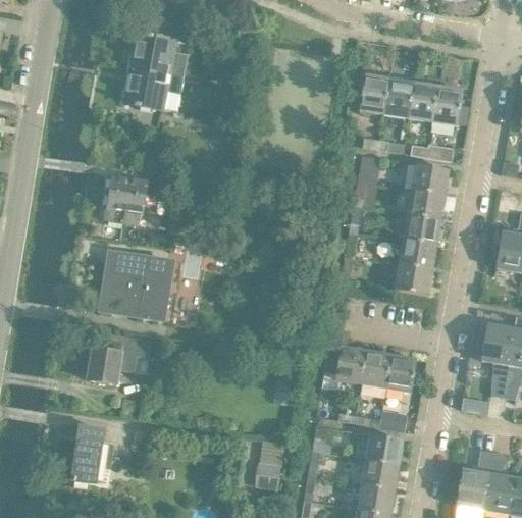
[(176,112),(188,44),(152,38),(152,35),(147,34),(147,36),(135,34),(123,102),(134,104),(133,107),(139,107),(139,106),(176,112)]
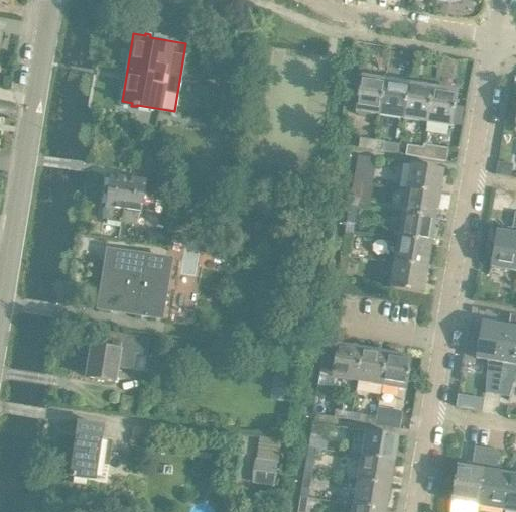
[(378,112),(384,76),(361,73),(355,108),(378,112)]
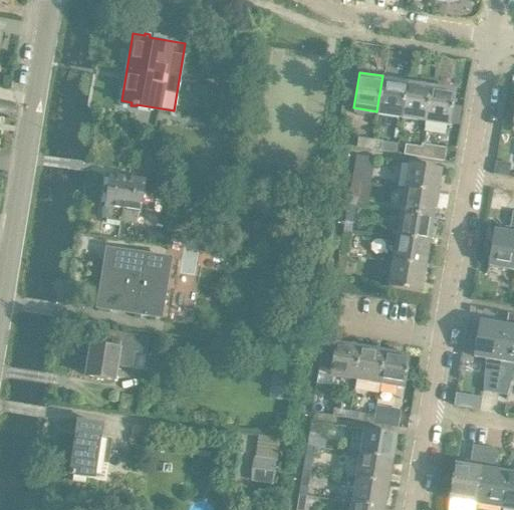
[(401,115),(407,79),(382,75),(376,111),(401,115)]
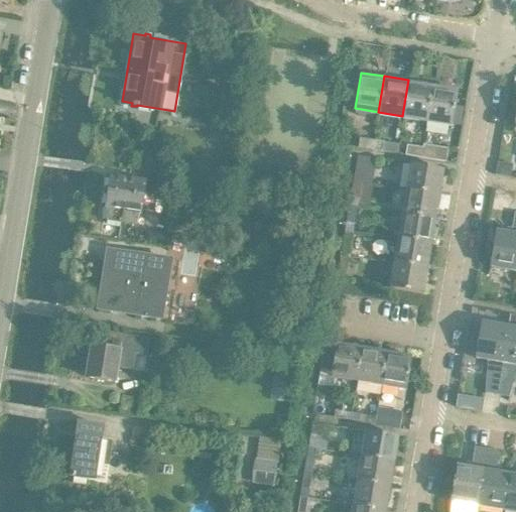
[(408,80),(402,116),(426,119),(431,84),(408,80)]
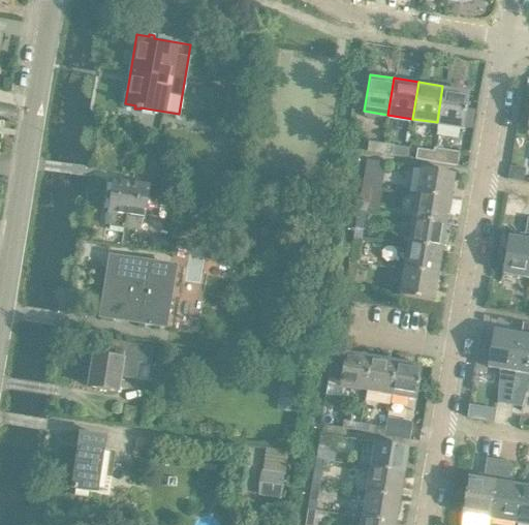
[(442,86),(437,122),(462,126),(468,90),(442,86)]
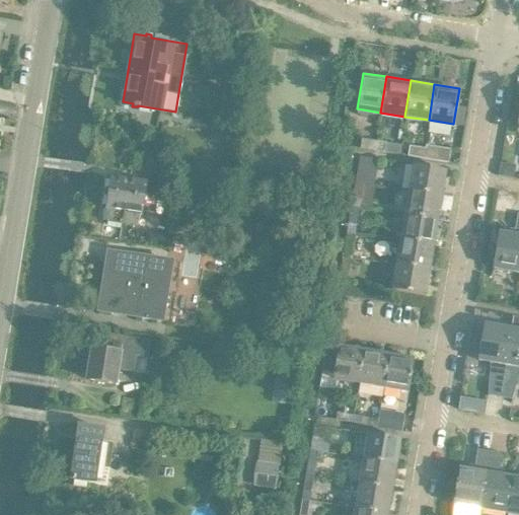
[(457,103),(454,122),(463,123),(466,104),(457,103)]
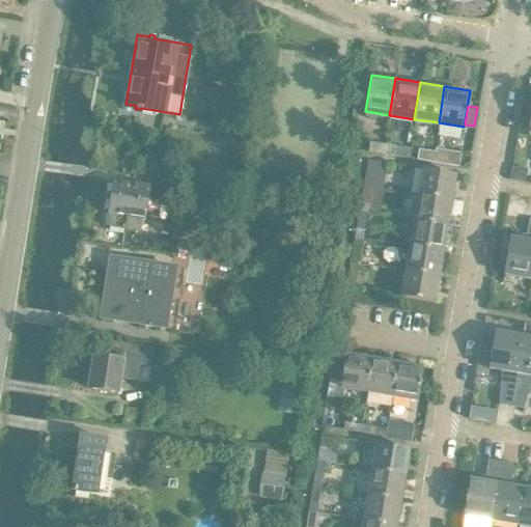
[(384,151),(385,141),(369,139),(367,149),(384,151)]
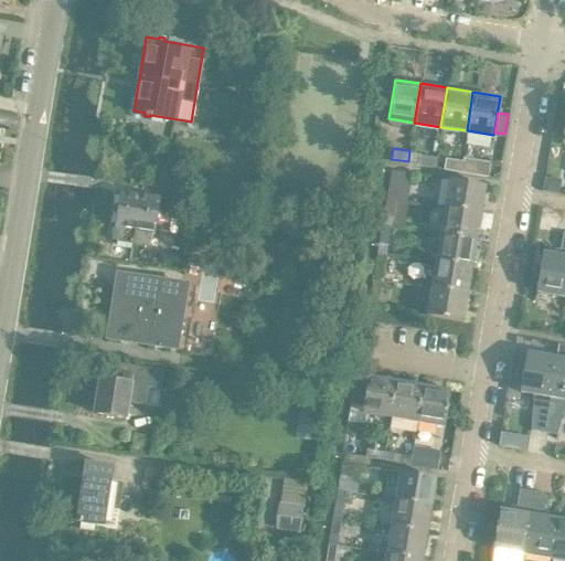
[(409,150),(408,161),(418,163),(419,152),(409,150)]
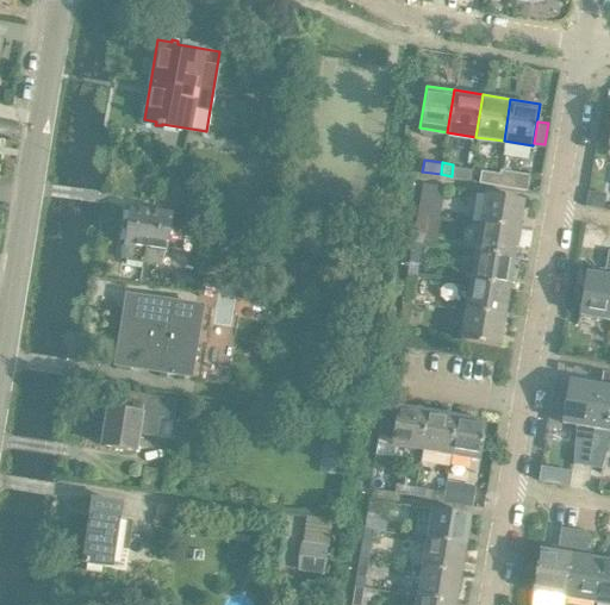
[(498,170),(497,182),(526,187),(528,172),(499,167),(498,170)]
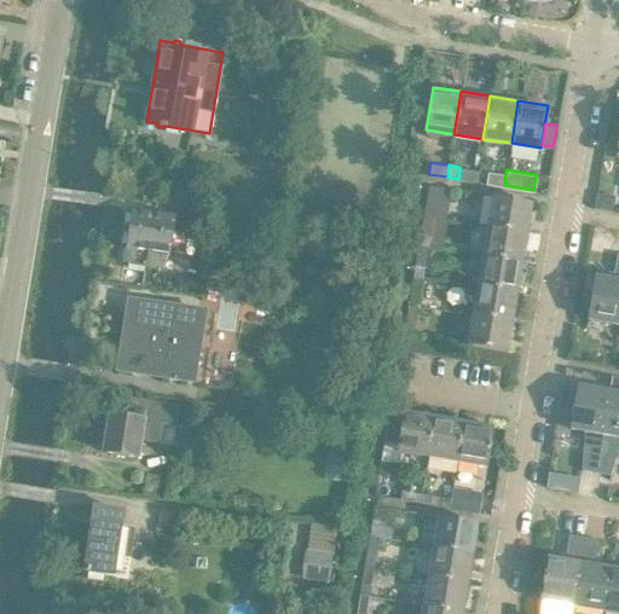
[(504,185),(505,173),(487,171),(485,183),(504,185)]
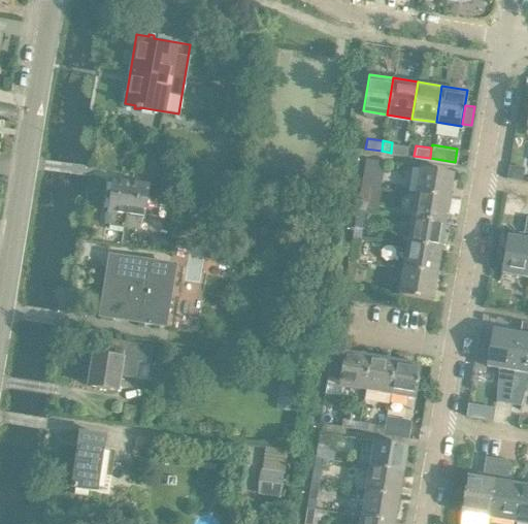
[(362,184),(369,185),(373,160),(366,159),(362,184)]
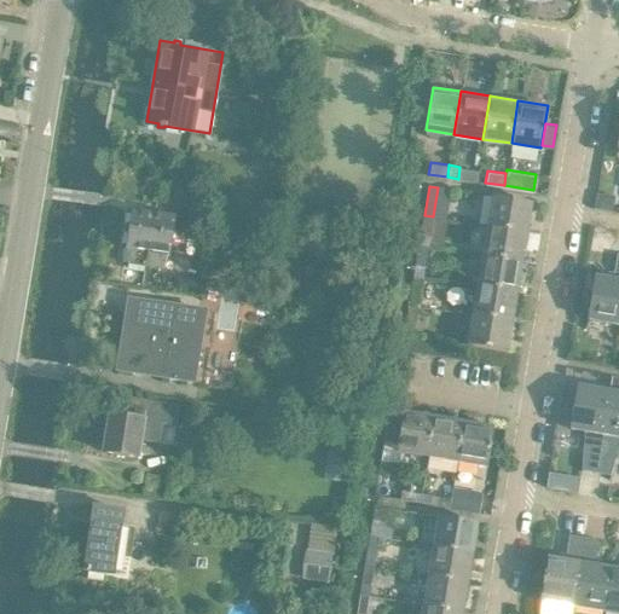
[(486,226),(525,233),(530,203),(491,196),(486,226)]
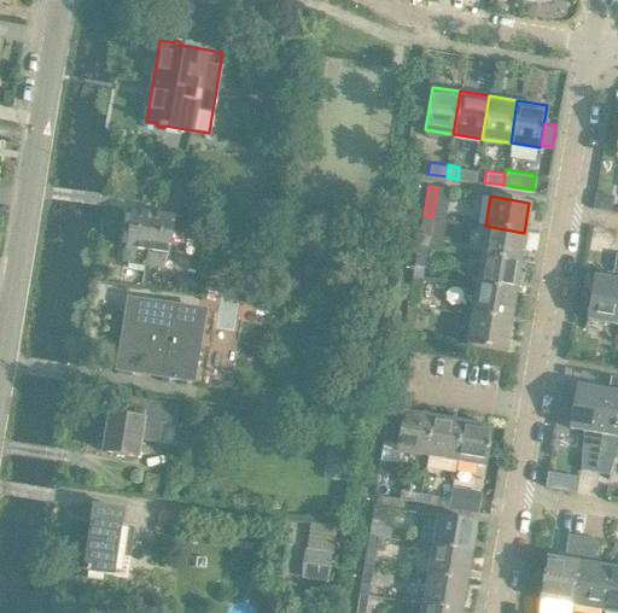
[(143,261),(151,209),(129,206),(124,244),(126,244),(127,258),(143,261)]
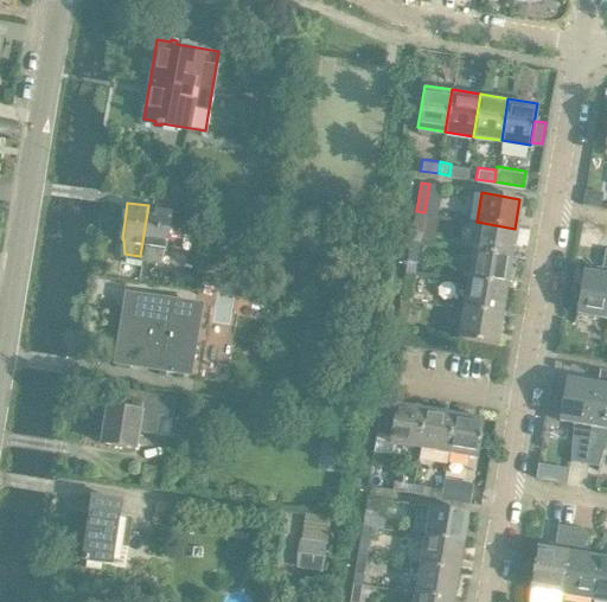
[(148,205),(140,256),(158,258),(161,245),(163,245),(168,209),(148,205)]
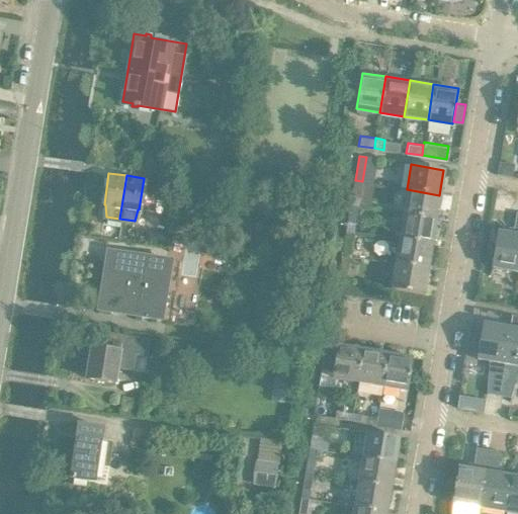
[(350,205),(358,206),(362,181),(355,180),(350,205)]
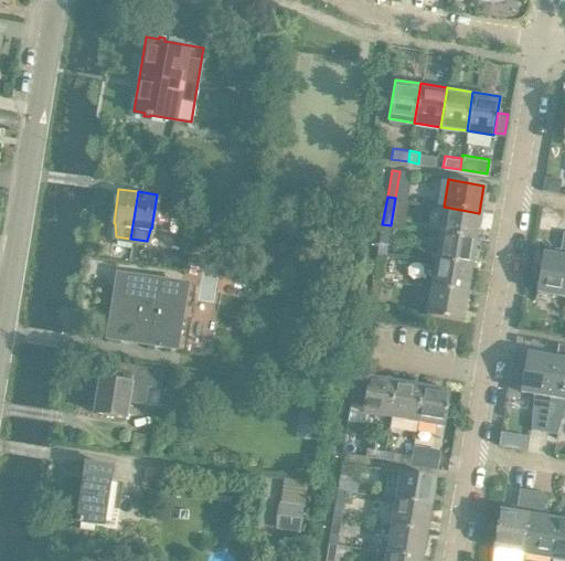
[(438,234),(475,240),(479,213),(444,207),(438,234)]
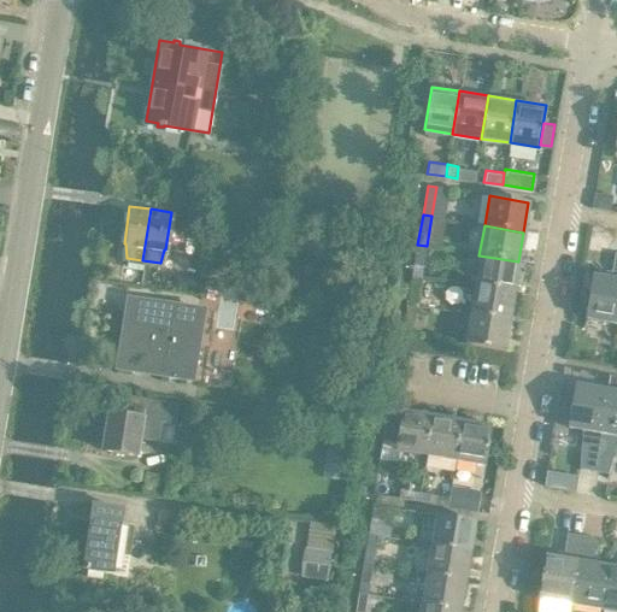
[(427,246),(417,245),(412,274),(422,275),(427,246)]
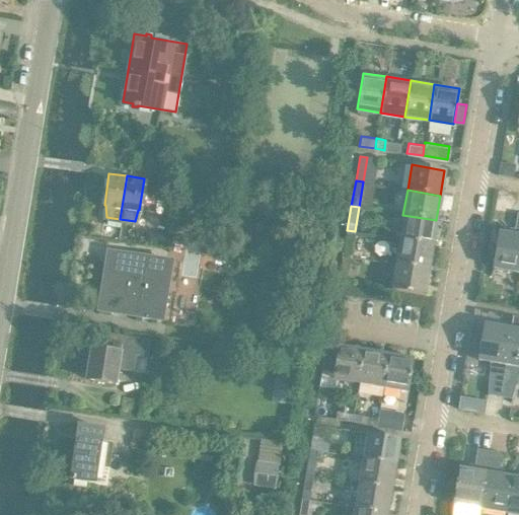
[(518,271),(518,211),(514,232),(500,230),(494,268),(518,271)]
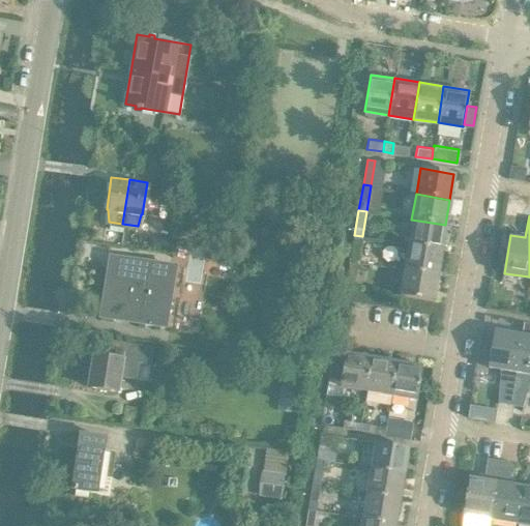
[(407,243),(441,250),(445,225),(411,220),(407,243)]
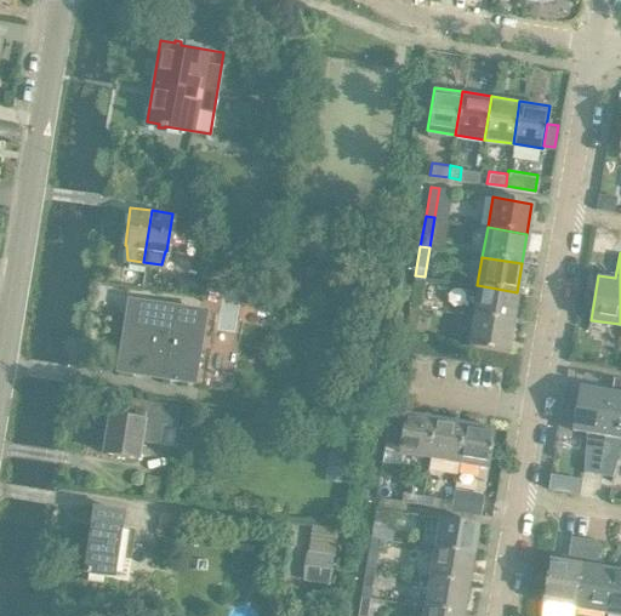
[(175,273),(172,289),(200,292),(203,277),(175,273)]
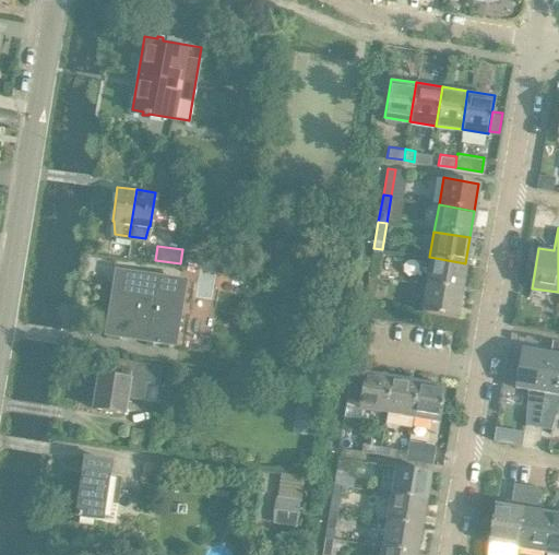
[(382,249),(373,248),(369,276),(378,278),(382,249)]
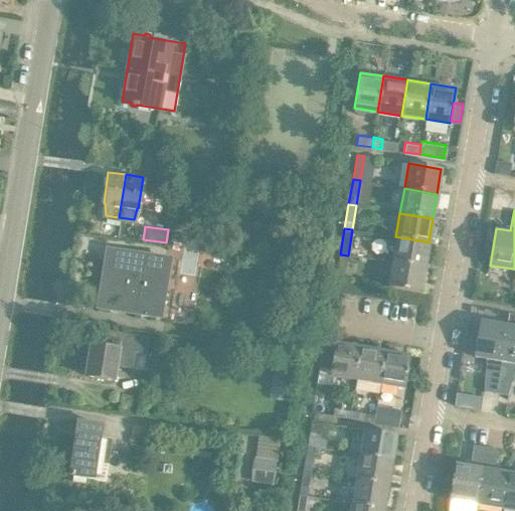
[(391,262),(423,267),(428,242),(395,236),(391,262)]
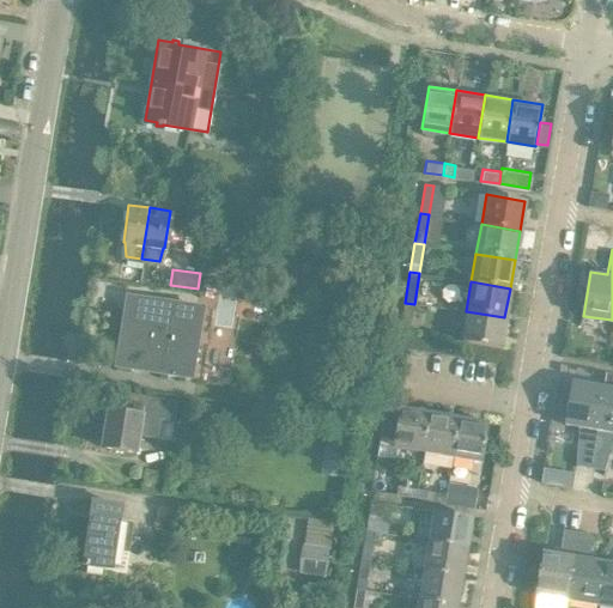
[(126,293),(115,364),(158,371),(192,376),(202,305),(170,301),(126,293)]
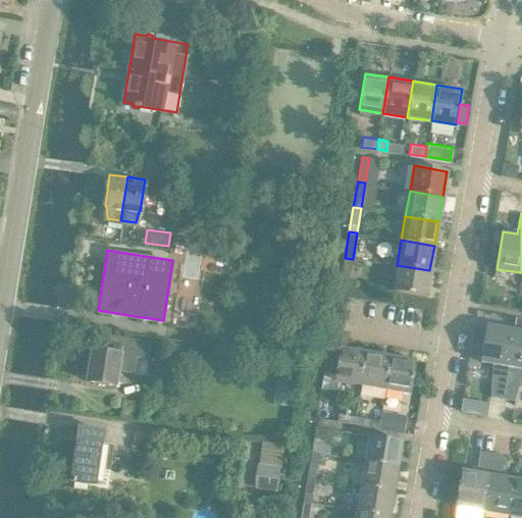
[(350,273),(353,259),(345,258),(343,272),(350,273)]
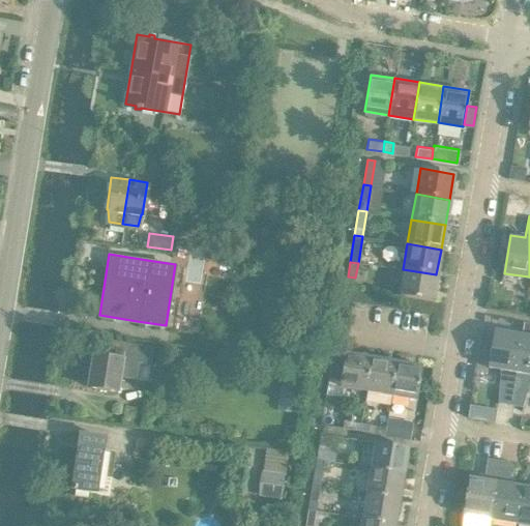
[(436,274),(403,269),(399,295),(432,300),(436,274)]
